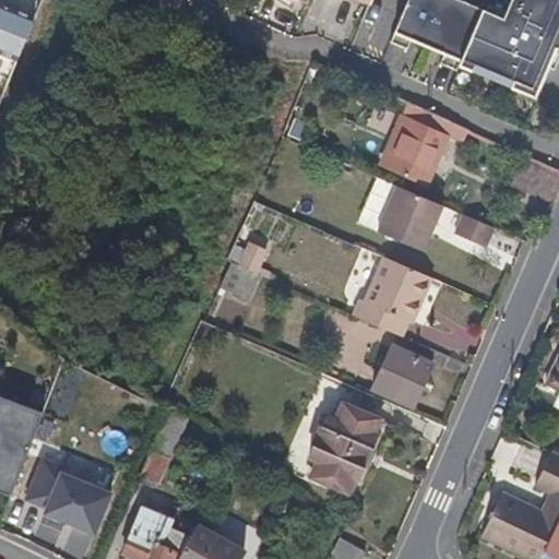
[(460,60),(535,93),(558,34),(558,0),(510,0),(504,15),(468,0),(406,0),(390,37),(407,45),(412,35),(444,49),(441,58),(456,66),(460,60)]
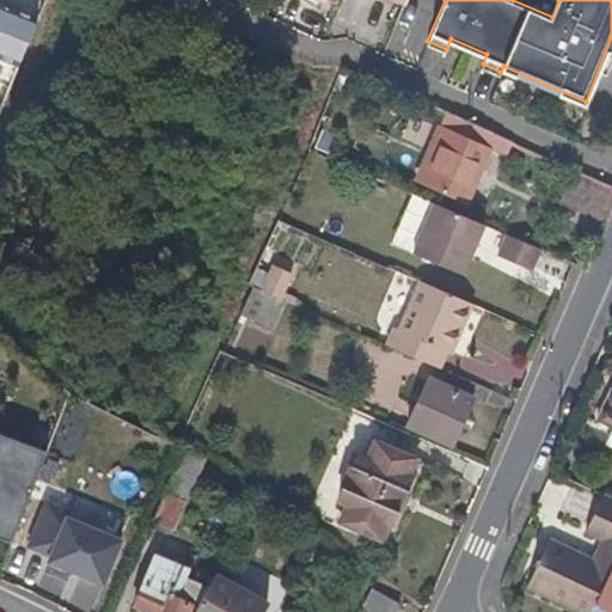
[(0,72),(13,78),(25,49),(32,31),(0,17),(0,72)]
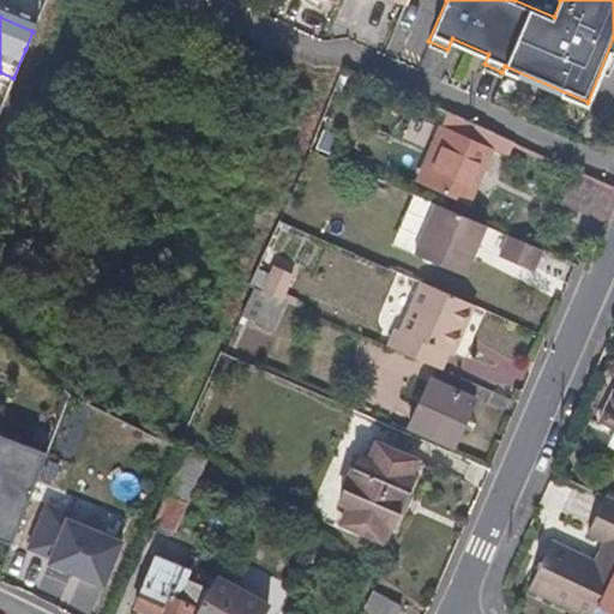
[(506,156),(513,139),(459,116),(450,112),(421,180),(469,202),(492,149),(506,156)]
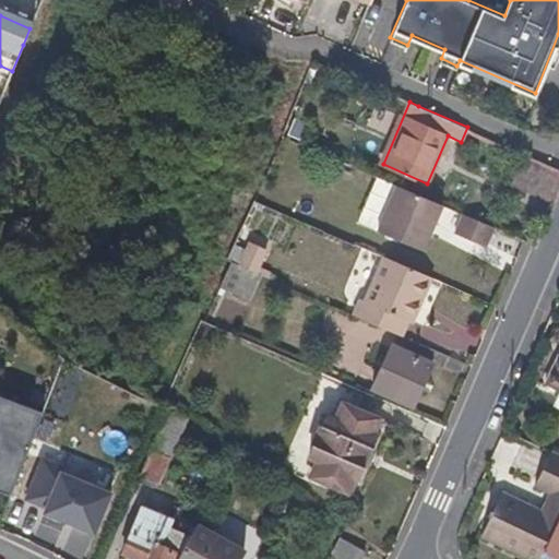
[(558,190),(558,166),(526,153),(513,181),(555,201),(558,190)]
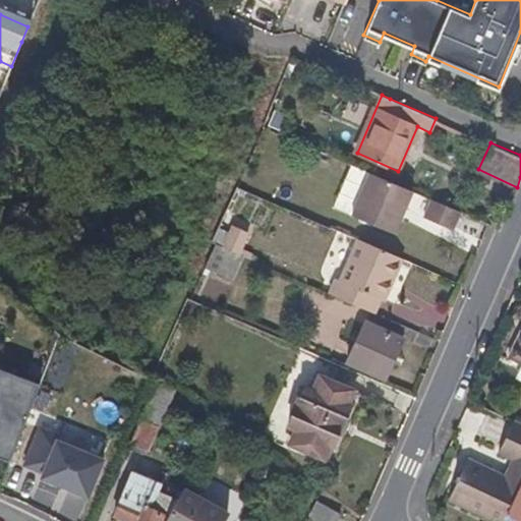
[(406,187),(369,172),(351,213),(394,230),(411,189),(406,187)]
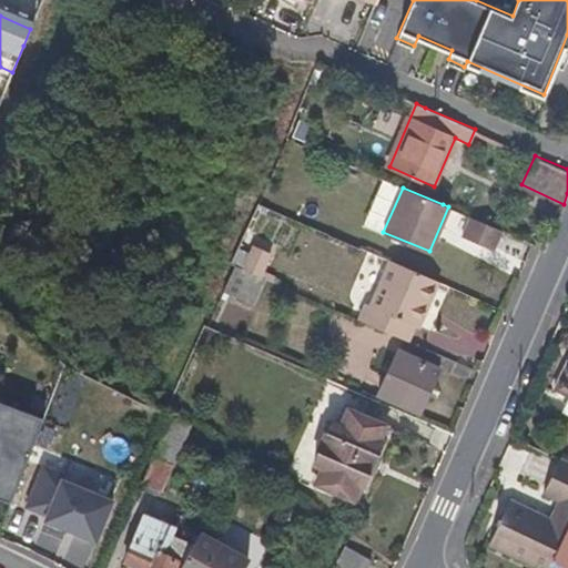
[(493,247),(501,229),(470,215),(463,234),(493,247)]
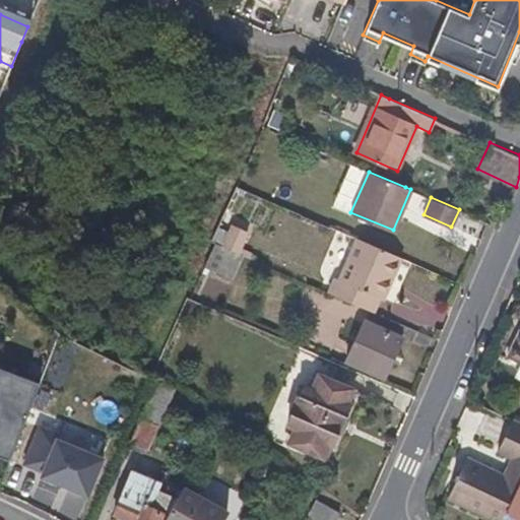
[(224,230),(217,244),(230,249),(236,235),(224,230)]
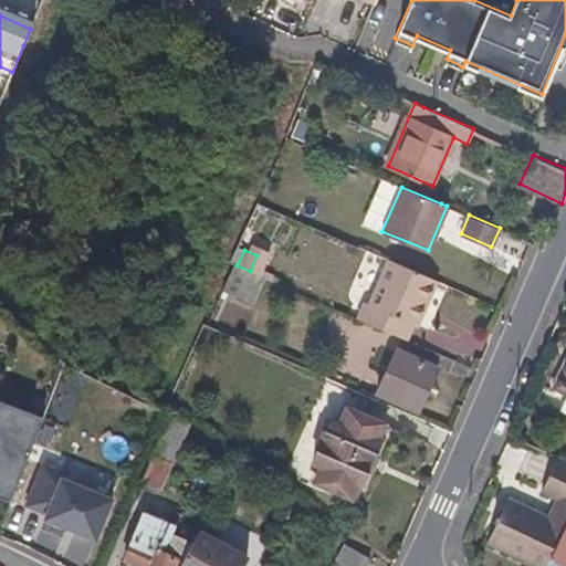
[(358,317),(407,339),(412,324),(418,325),(438,280),(388,259),(369,303),(365,302),(358,317)]
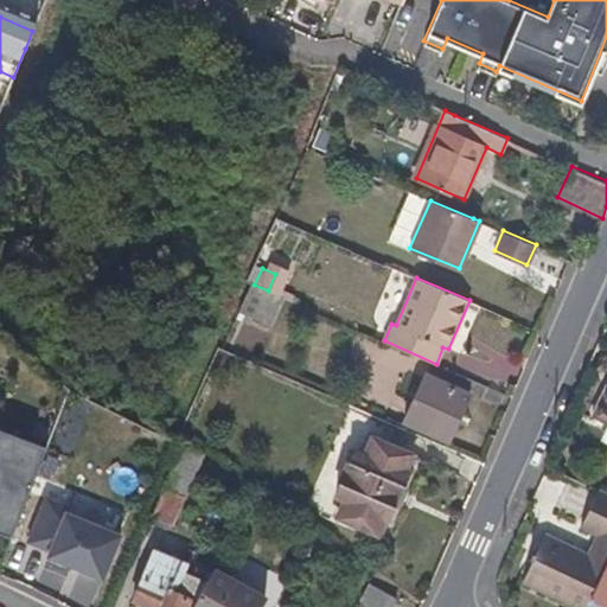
[(242,307),(240,310),(272,324),(283,298),(268,291),(254,285),(251,283),(242,307)]
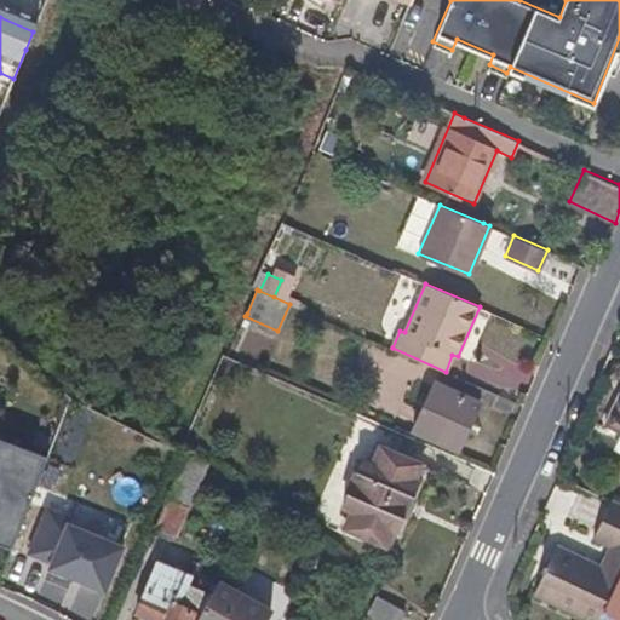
[(481,402),(435,382),(413,430),(459,451),(481,402)]
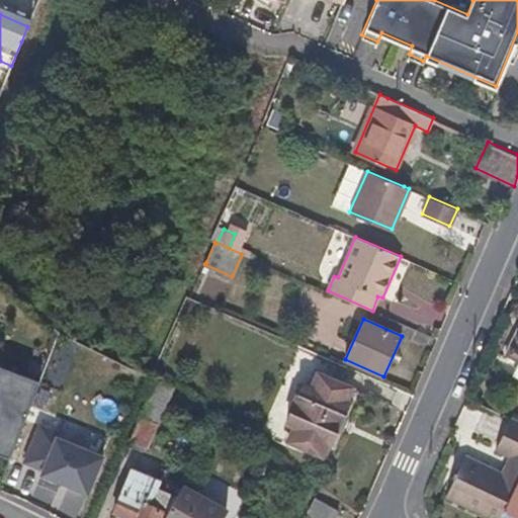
[(517,328),(505,354),(517,360),(517,328)]
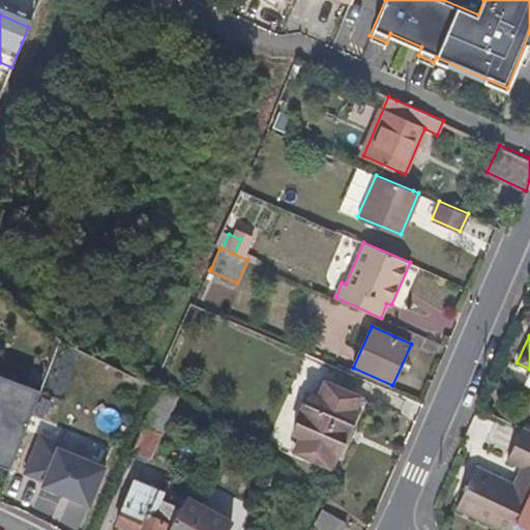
[(0,451),(13,458),(40,390),(0,374),(0,451)]
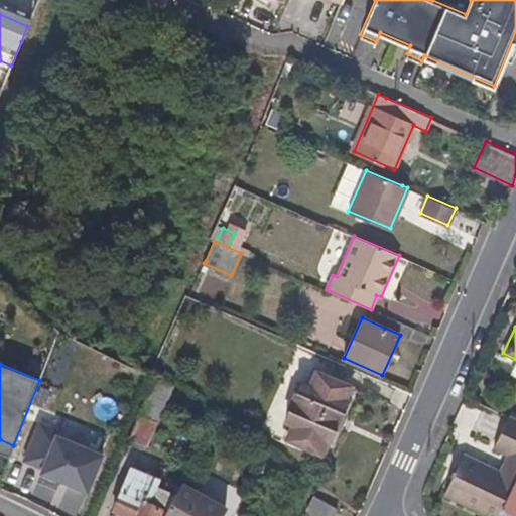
[(329,445),(334,432),(329,429),(336,410),(342,413),(349,398),(343,395),(347,384),(313,370),(306,388),(297,384),(283,415),(292,420),(285,438),(318,453),(323,442),(329,445)]
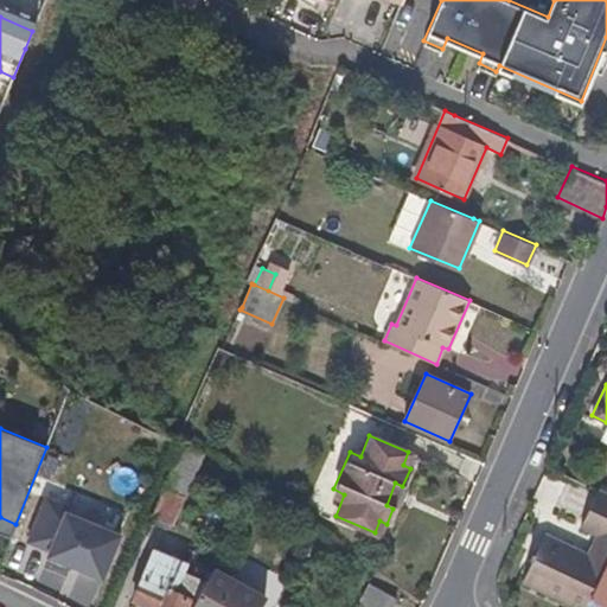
[(387,505),(393,509),(402,486),(395,483),(387,505)]
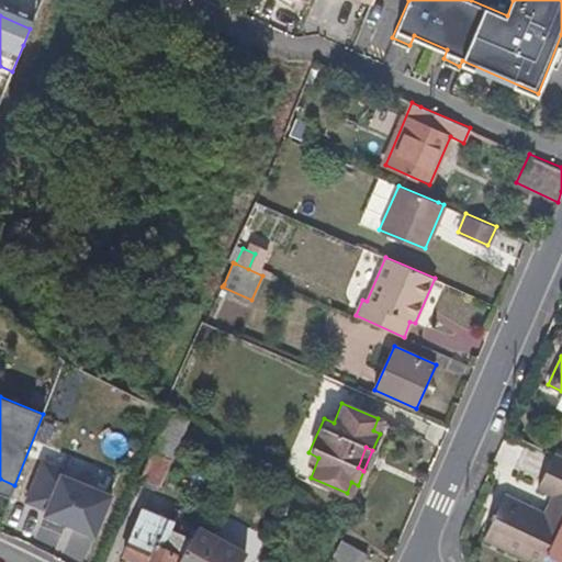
[(165,459),(145,450),(135,476),(134,480),(153,486),(165,459)]
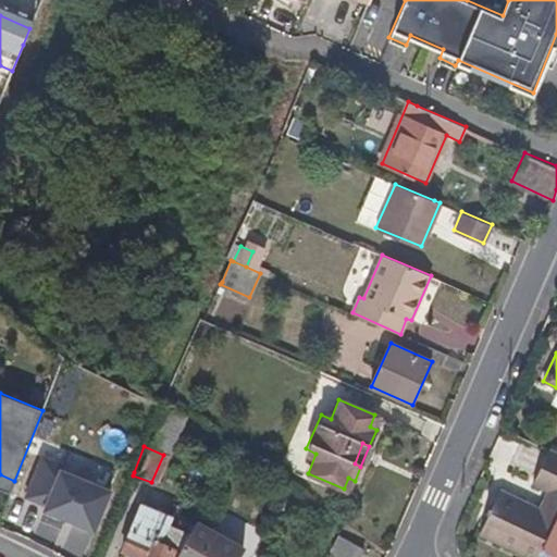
[(556,453),(548,449),(531,485),(547,493),(539,509),(499,492),(478,535),(521,556),(536,556),(556,516),(556,453)]
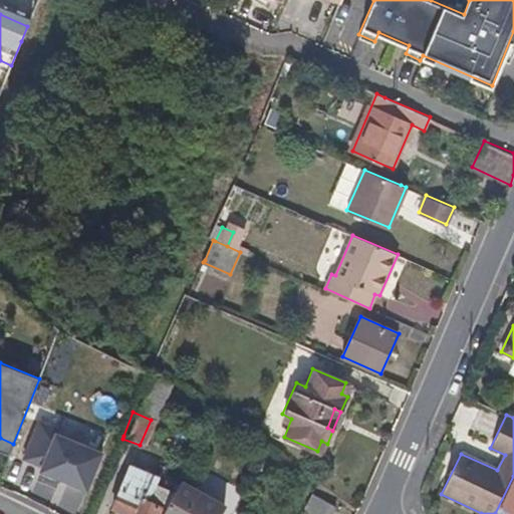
[(40,468),(86,487),(102,451),(55,431),(40,468)]
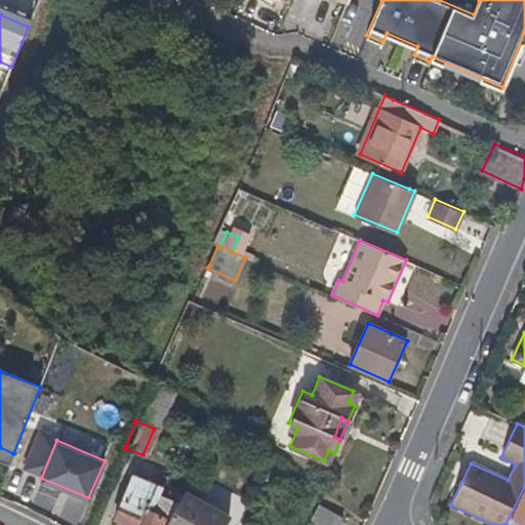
[(0,459),(9,463),(13,453),(0,447),(0,459)]
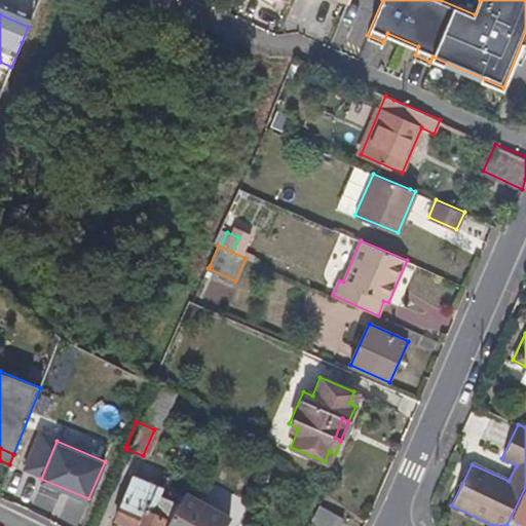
[(162,525),(174,504),(156,495),(158,490),(129,479),(113,520),(127,525),(162,525)]
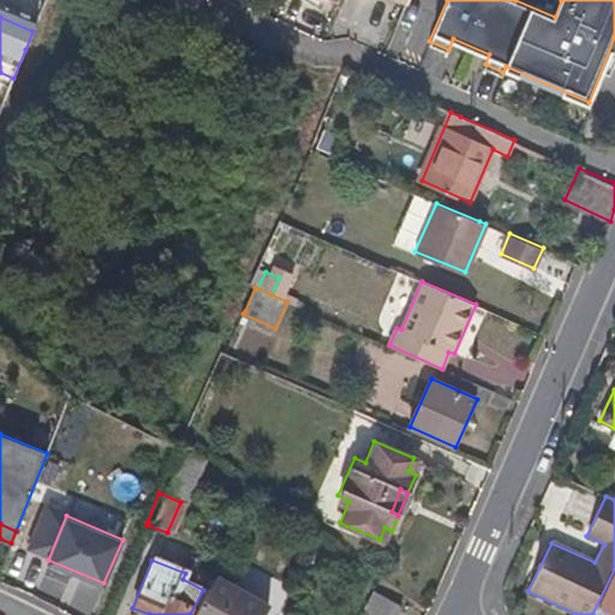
[(614,614),(614,569),(592,614),(614,614)]
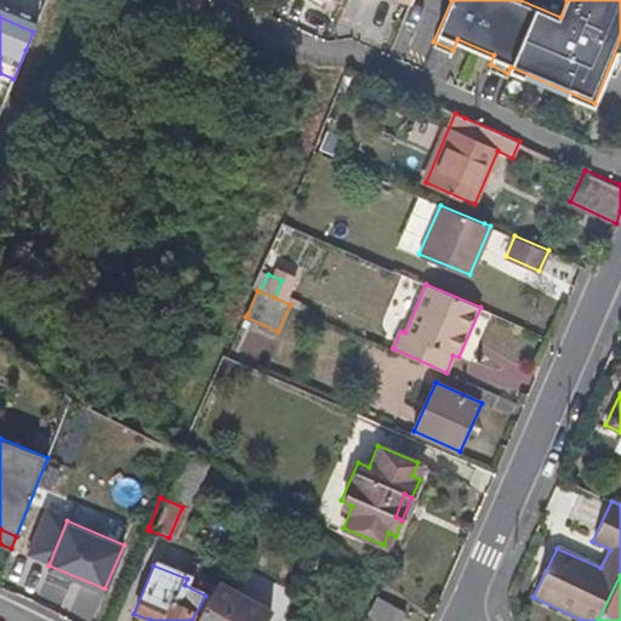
[(260,620),(267,609),(212,582),(205,596),(192,620),(260,620)]
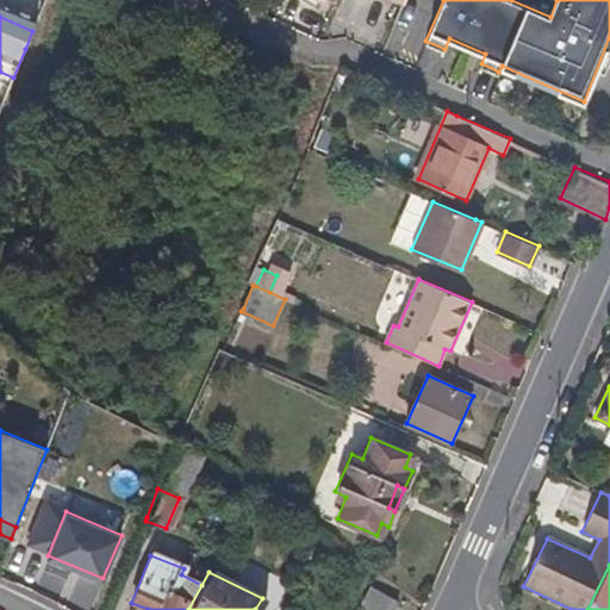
[(372,577),(369,576),(361,592),(388,609),(397,609),(404,596),(372,577)]
